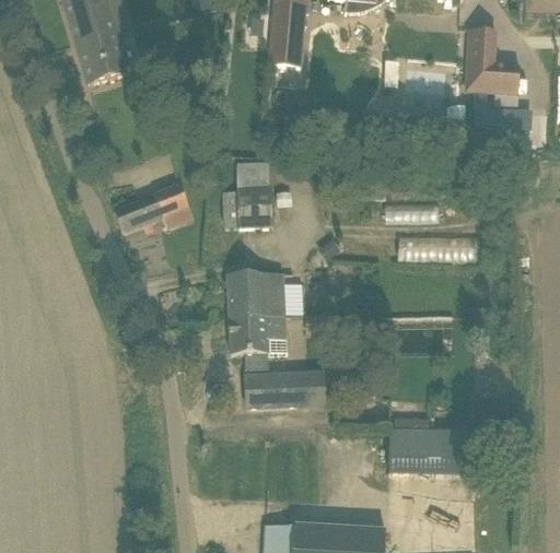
[(62,0),(88,83),(108,78),(127,72),(105,0),(62,0)]
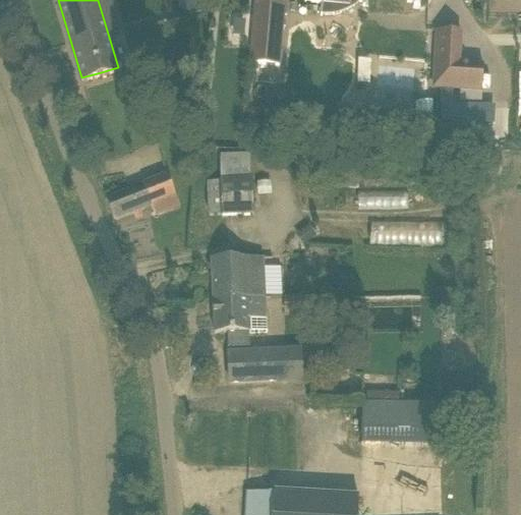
[(170,0),(173,13),(206,6),(204,0),(170,0)]
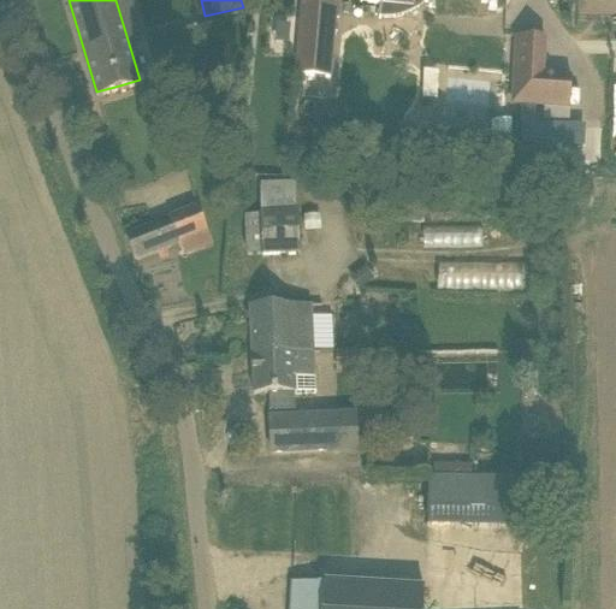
[(302,0),(296,69),(330,71),(336,0),(302,0)]
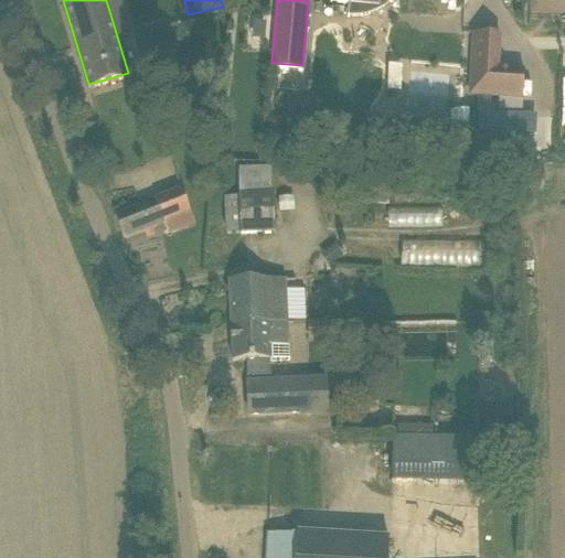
[(349,0),(348,11),(360,11),(363,11),(368,10),(376,6),(381,3),(384,1),(385,0),(349,0)]
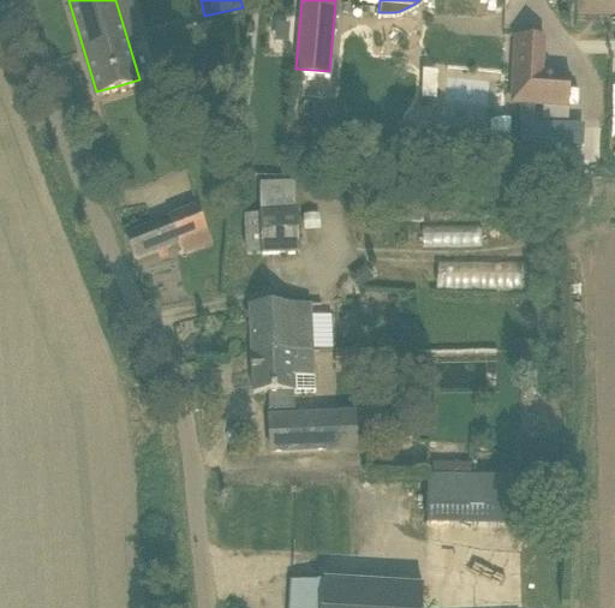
[(514,29),(513,73),(519,73),(518,101),(569,103),(572,67),(547,66),(549,29),(514,29)]
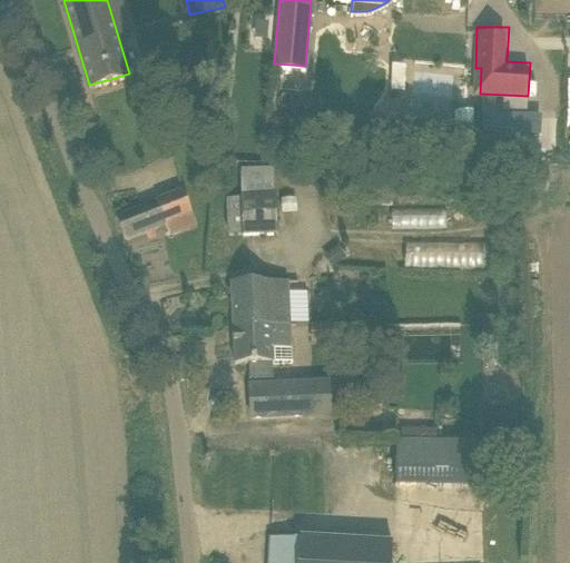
[(483,107),(483,126),(514,127),(514,107),(483,107)]
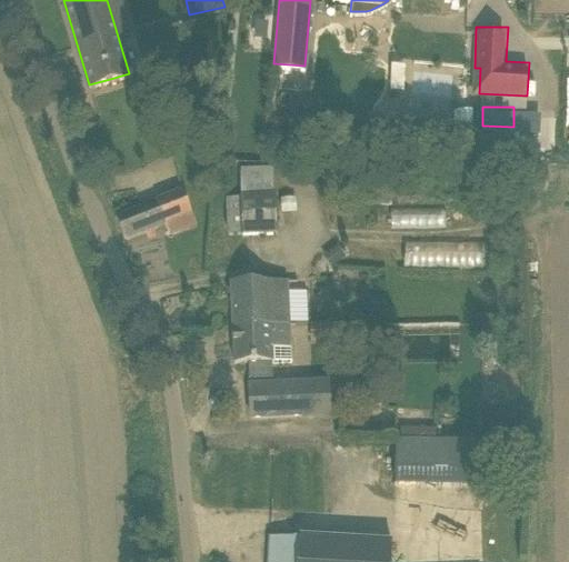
[(379,112),(371,111),(370,129),(382,130),(383,120),(379,112)]
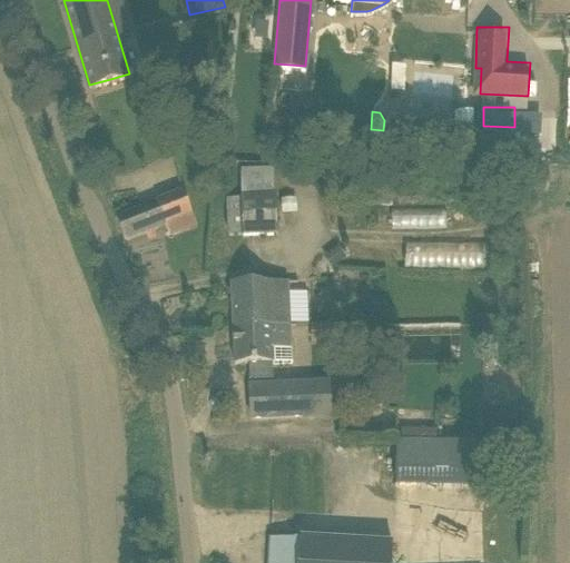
[(241,190),(243,228),(243,233),(277,231),(277,190),(241,190)]
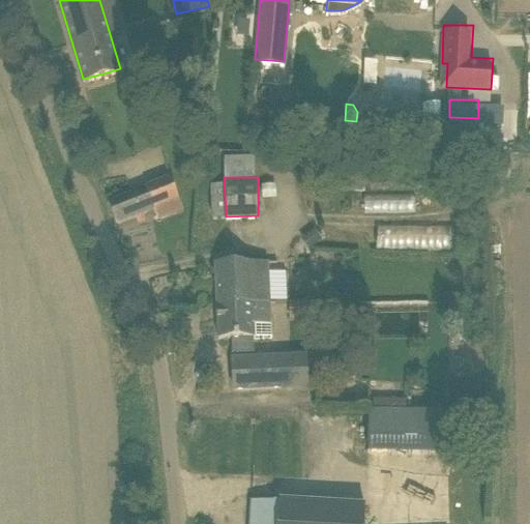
[(146,182),(108,198),(116,220),(154,204),(146,182)]
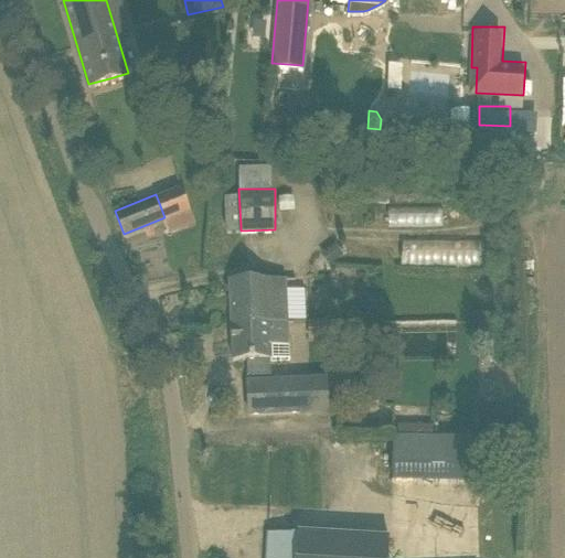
[(440,200),(388,202),(388,220),(441,218),(440,200)]
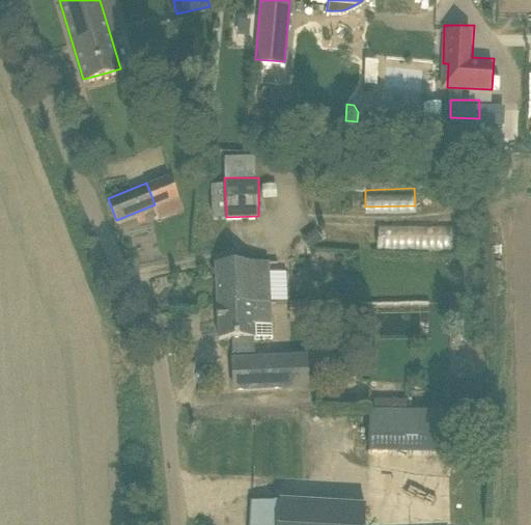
[(446,223),(380,221),(379,242),(445,244),(446,223)]
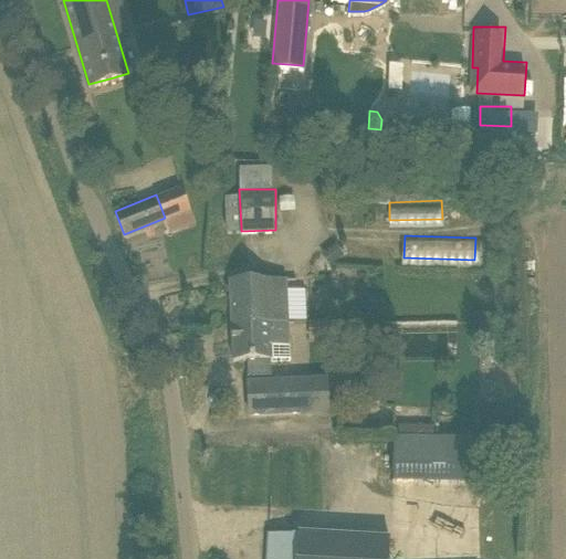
[(230,277),(233,358),(233,359),(247,358),(247,376),(271,375),(270,357),(290,356),(286,275),(230,277)]
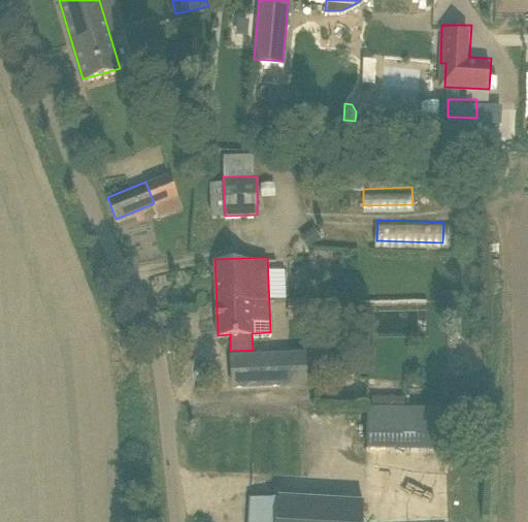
[(282,384),(281,355),(230,356),(231,386),(282,384)]
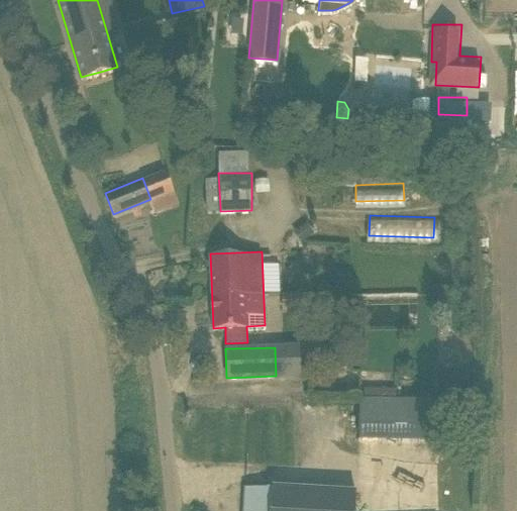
[(283,359),(284,374),(301,373),(300,358),(283,359)]
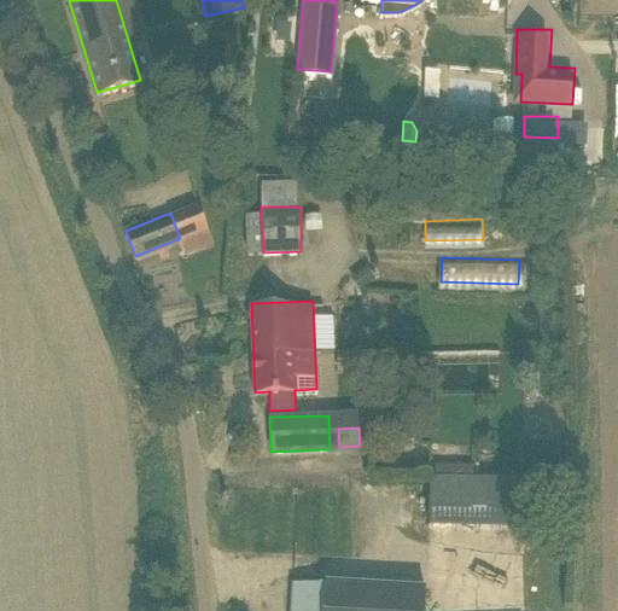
[(445,459),(445,470),(473,470),(472,459),(445,459)]
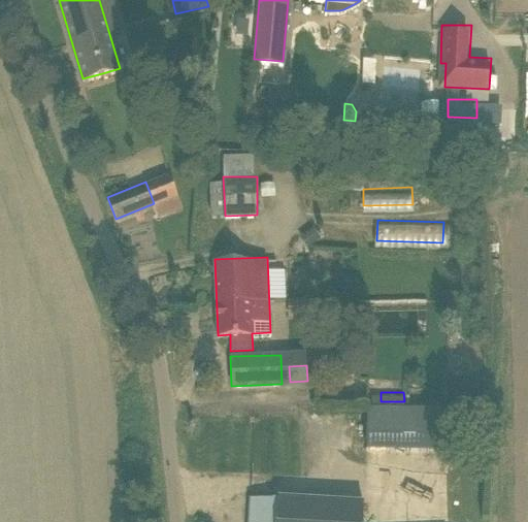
[(365,403),(364,445),(449,447),(449,404),(365,403)]
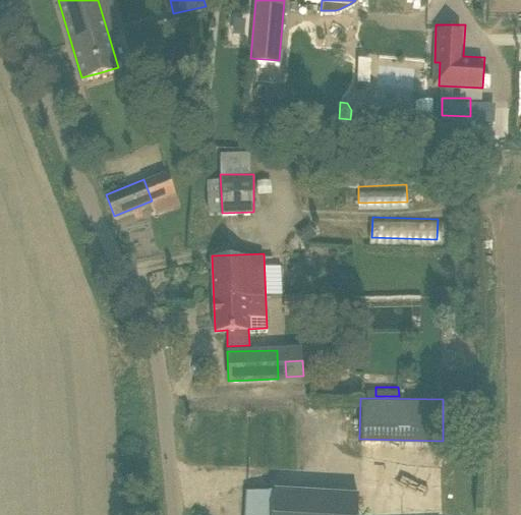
[(357,514),(358,493),(273,488),(273,489),(246,487),(244,514),(357,514)]
